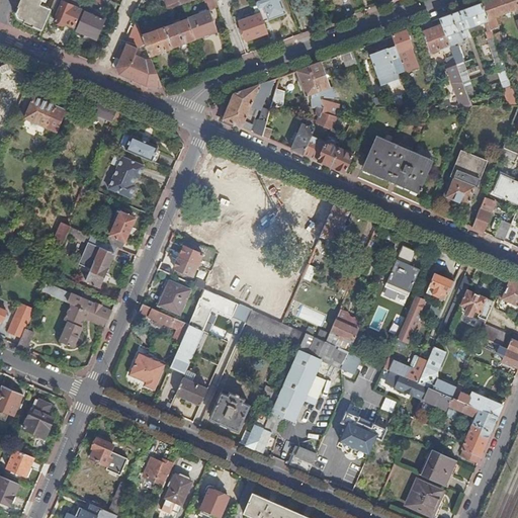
[(25,21),(44,29),(49,16),(52,8),(41,4),(42,0),(47,1),(47,0),(21,0),(19,6),(20,7),(18,12),(19,17),(25,20),(25,21)]
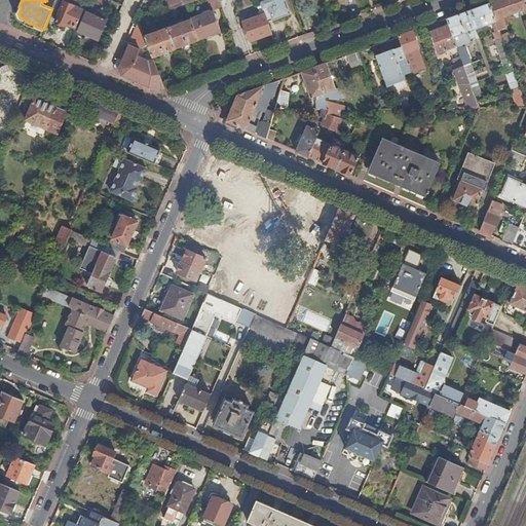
[(55,0),(52,8),(49,16),(57,20),(57,21),(66,26),(67,24),(75,27),(83,9),(69,2),(69,0),(55,0)]
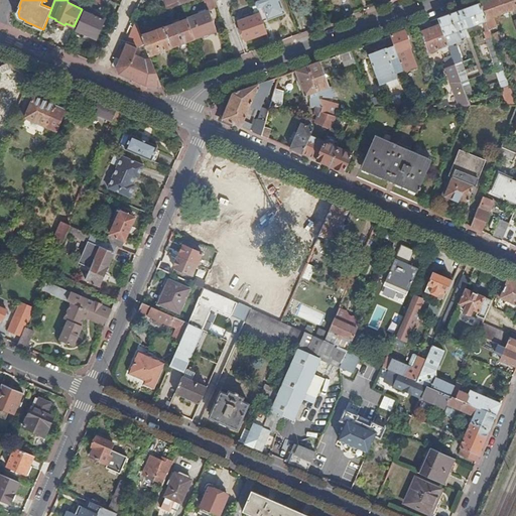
[(68,0),(68,2),(82,9),(86,0),(85,0),(68,0)]
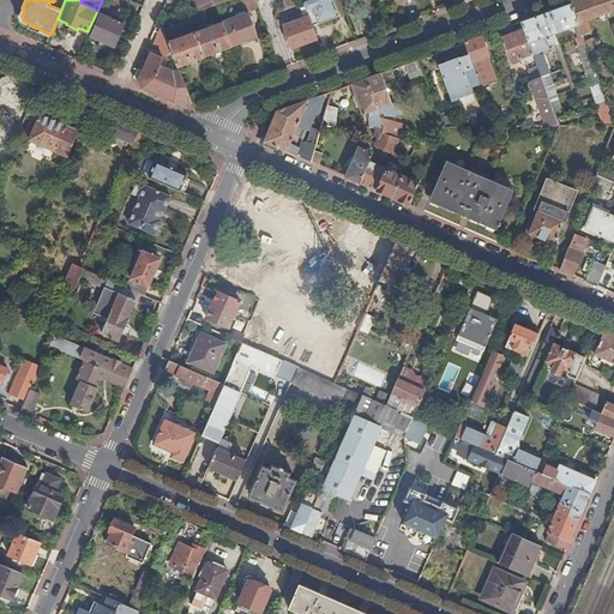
[(251,10),(259,7),(256,0),(244,0),(246,6),(248,5),(251,10)]
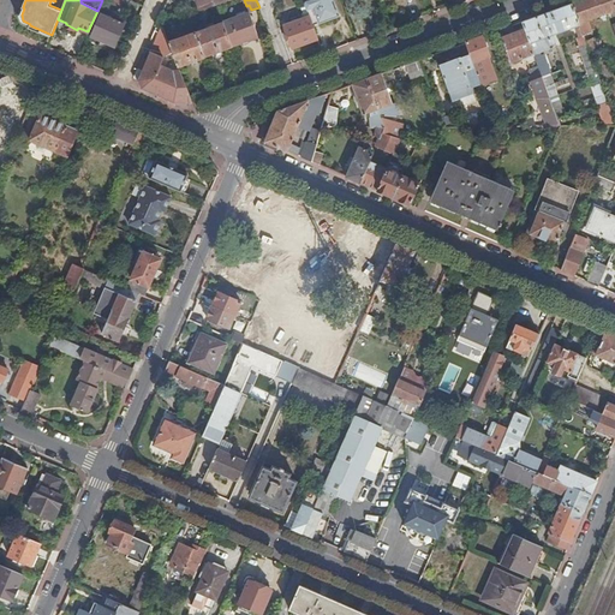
[(304,0),(309,12),(314,23),(320,21),(320,23),(340,16),(336,6),(333,0),(304,0)]
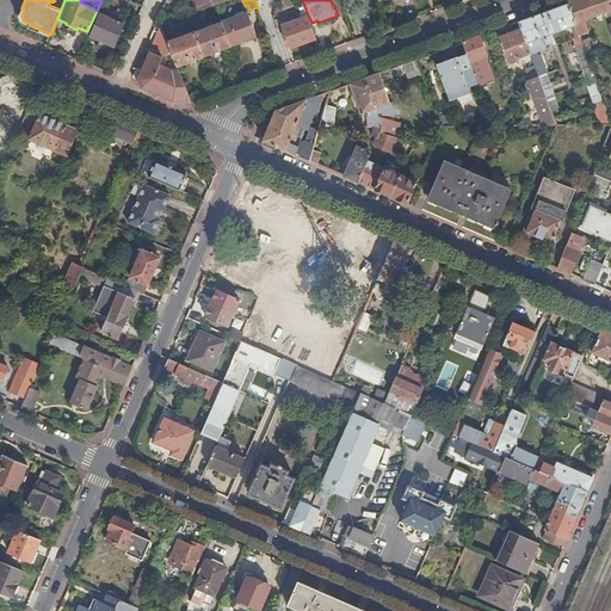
[(610,0),(578,0),(568,4),(582,43),(586,51),(588,59),(594,56),(586,34),(588,32),(585,20),(598,16),(599,22),(604,19),(603,14),(608,12),(609,16),(610,13),(610,0)]
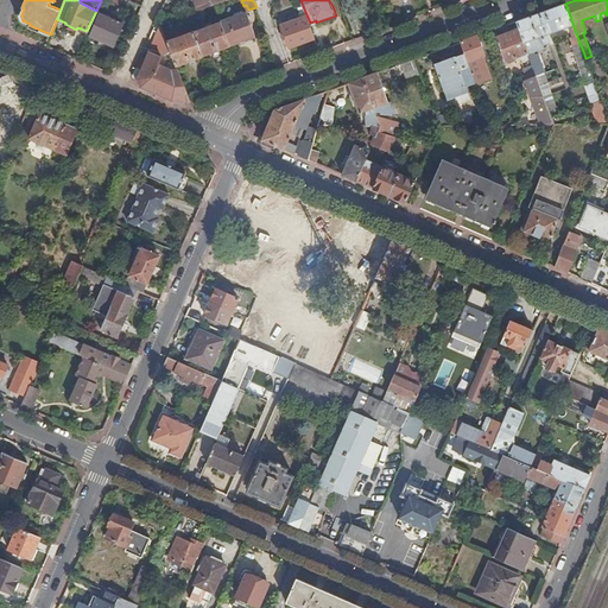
[(539,13),(517,21),(519,29),(529,54),(529,55),(544,49),(543,46),(550,43),(548,36),(570,26),(574,36),(572,37),(576,44),(580,43),(565,4),(539,13)]
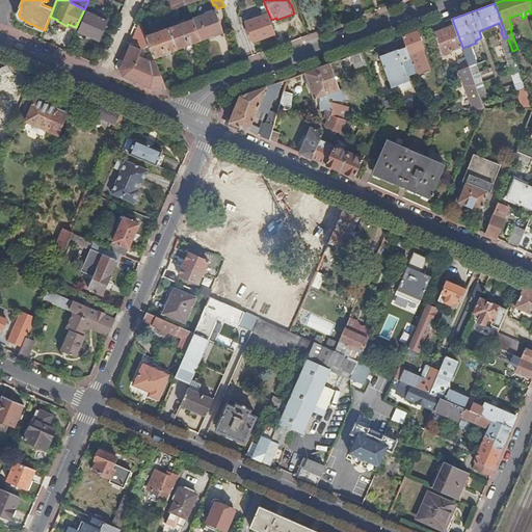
[(209,14),(194,20),(202,40),(224,30),(217,10),(215,11),(209,14)]
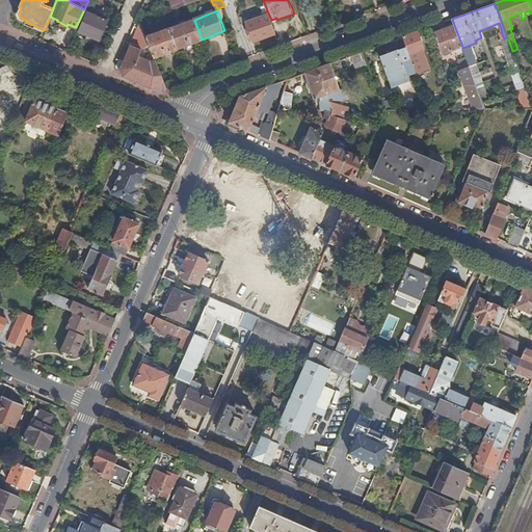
[(255,42),(275,34),(271,20),(267,10),(265,11),(266,15),(247,22),(255,42)]
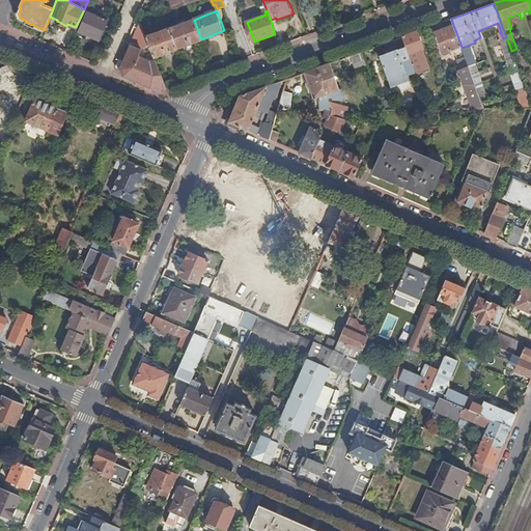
[(87,11),(79,31),(100,39),(108,20),(87,11)]
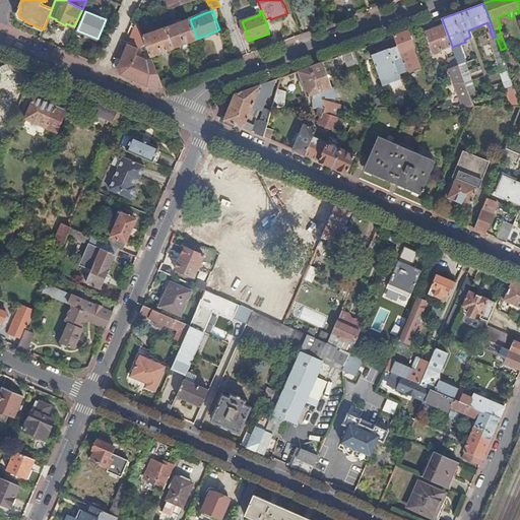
[(190,19),(143,36),(147,47),(151,56),(197,40),(197,39),(190,19)]
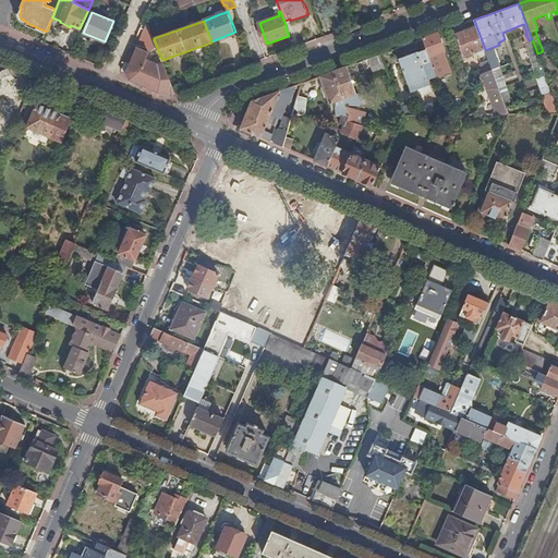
[(128,73),(130,80),(141,84),(158,92),(173,93),(174,92),(164,63),(159,65),(156,64),(156,63),(155,62),(155,61),(153,60),(152,62),(147,60),(148,53),(158,50),(154,38),(148,24),(130,65),(125,64),(122,71),(128,73)]
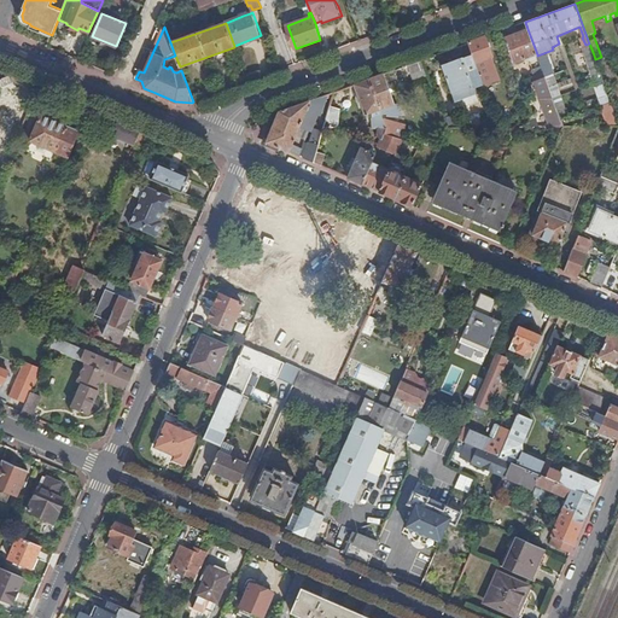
[(537,54),(528,29),(503,38),(513,64),(537,54)]
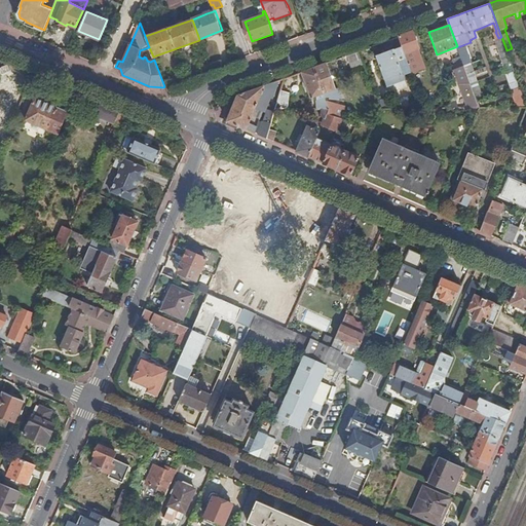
[(413,31),(399,36),(403,47),(410,69),(412,74),(425,69),(417,49),(419,48),(413,31)]
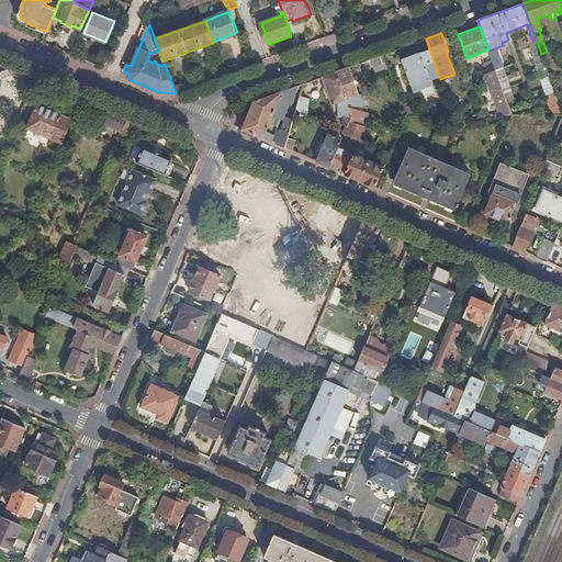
[(541,54),(539,47),(532,49),(542,75),(549,72),(541,54)]
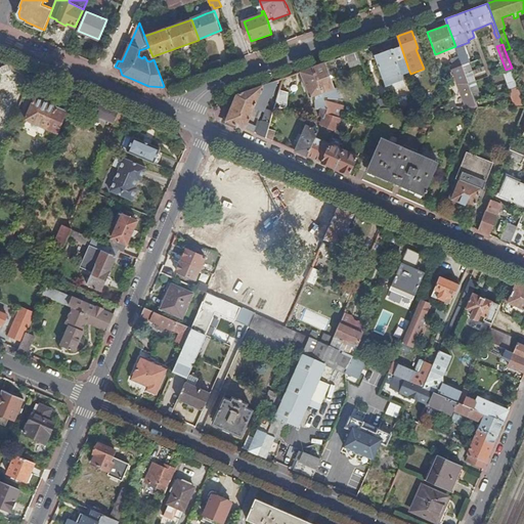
[(408,69),(401,47),(393,50),(393,51),(376,58),(383,79),(401,72),(400,71),(408,69)]
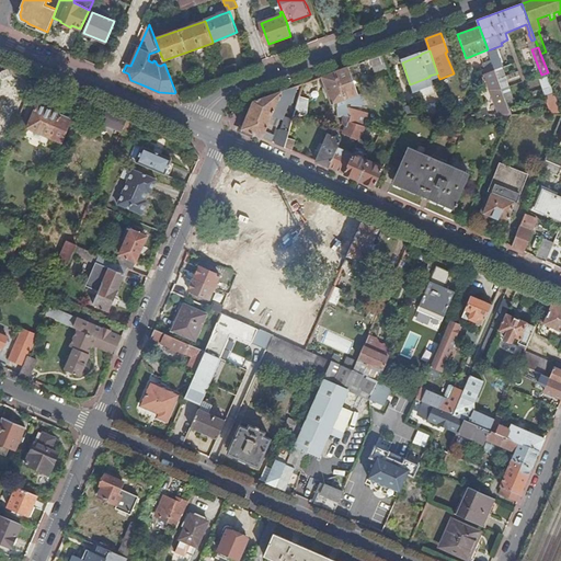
[(489,54),(494,70),(499,79),(504,77),(495,52),(489,54)]
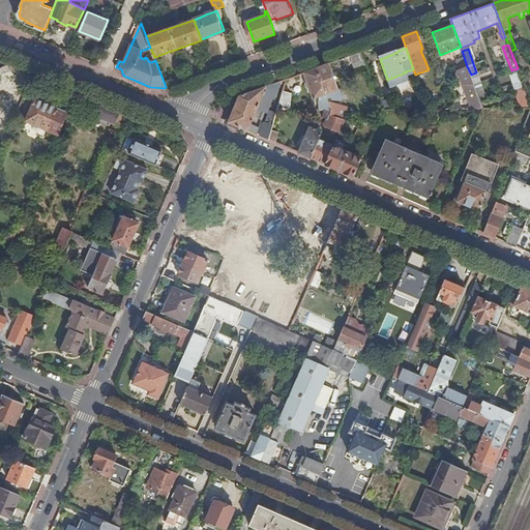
[(361,52),(351,55),(356,67),(366,64),(361,52)]
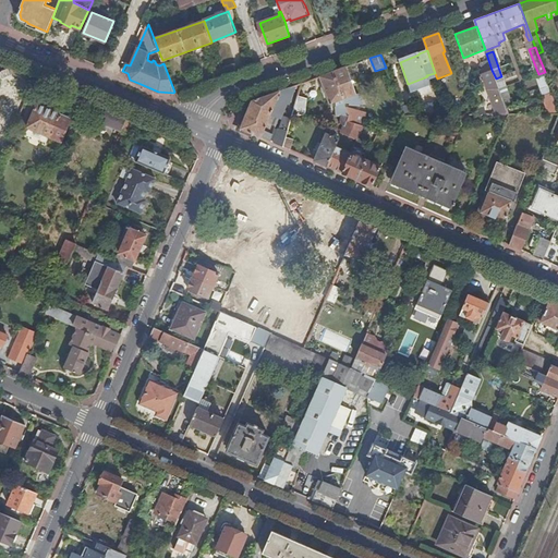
[(462,65),(469,83),(473,81),(468,67),(466,67),(465,64),(462,65)]
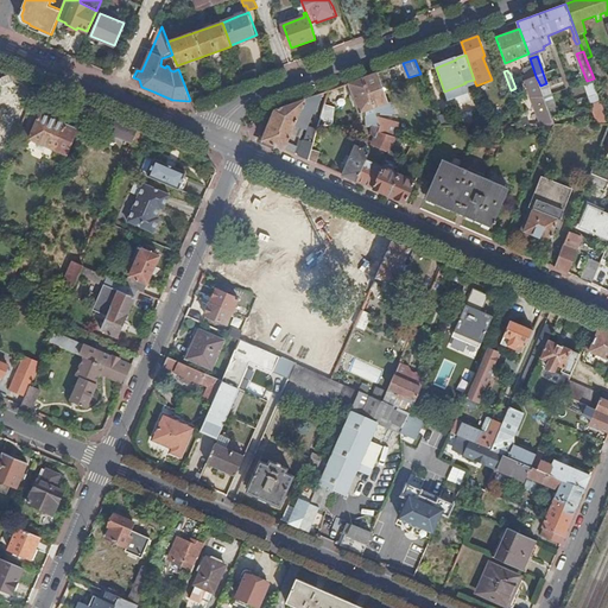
[(362,78),(374,108),(377,114),(380,114),(380,116),(392,116),(392,114),(396,114),(391,102),(388,103),(377,73),(362,78)]
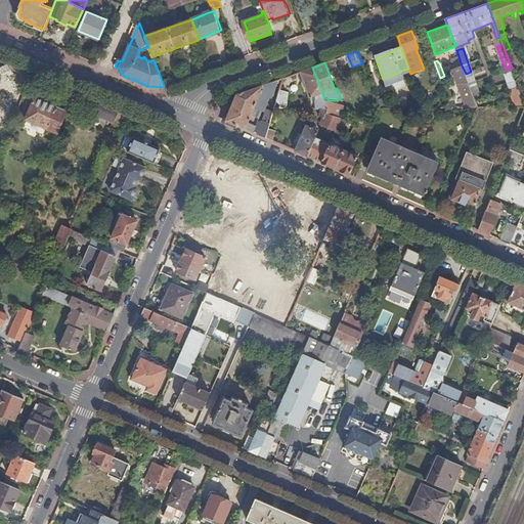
[(452,69),(468,107),(478,107),(477,104),(466,74),(462,66),(452,69)]
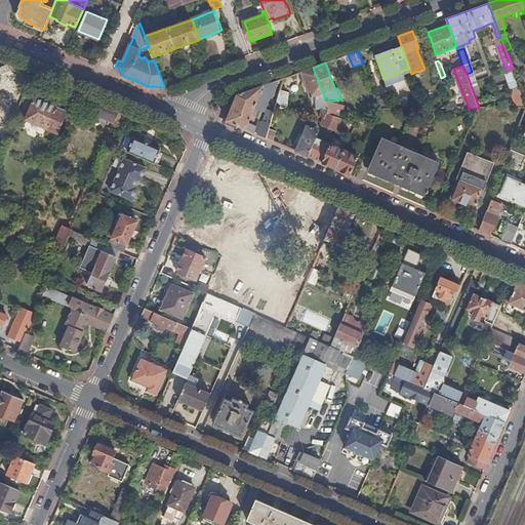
[(313,68),(300,72),(310,97),(323,93),(313,68)]
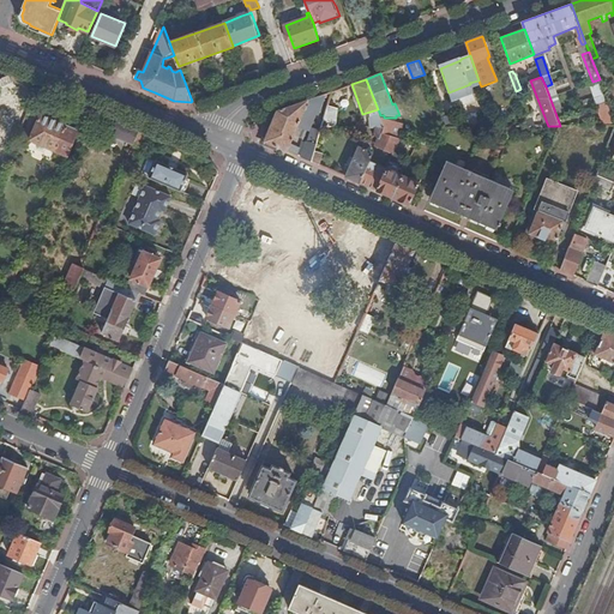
[(600,79),(593,82),(597,92),(603,90),(600,79)]
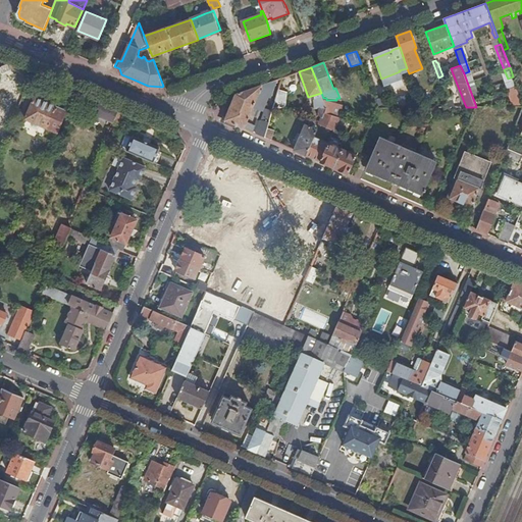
[(480,101),(469,71),(464,73),(475,104),(480,101)]
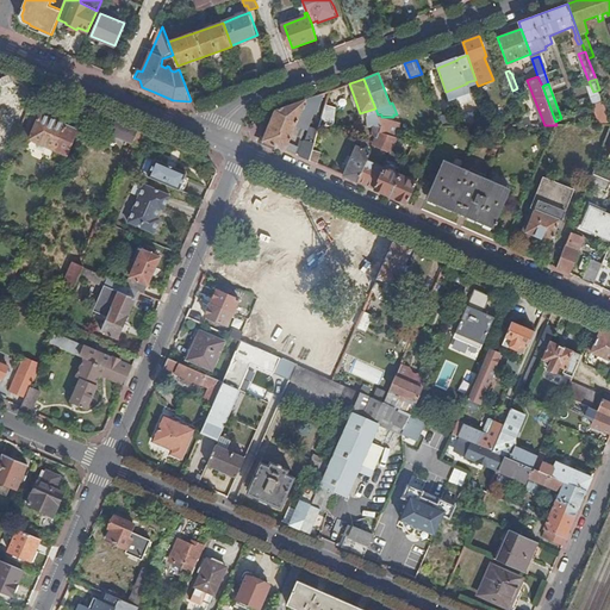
[(2,89),(0,95),(0,119),(13,125),(16,126),(25,106),(23,104),(29,92),(11,85),(10,86),(7,87),(5,86),(4,89),(2,89)]
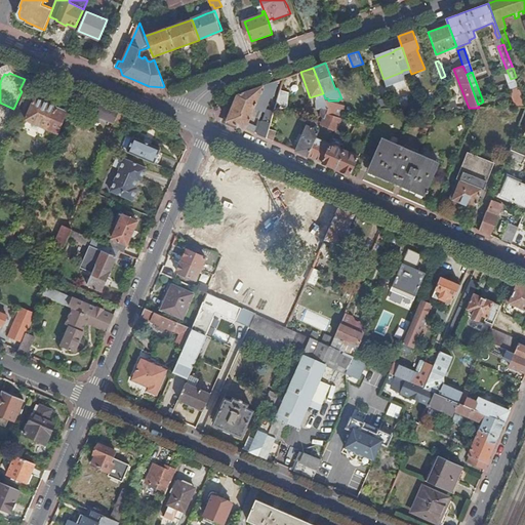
[(516,77),(511,79),(519,102),(524,99),(516,77)]
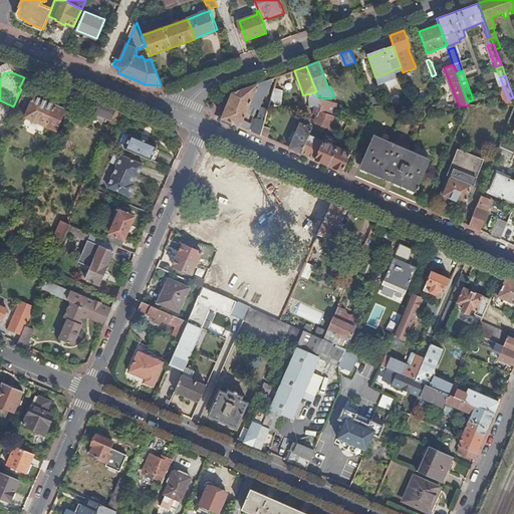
[(241,126),(258,83),(256,84),(233,93),(222,117),(241,126)]
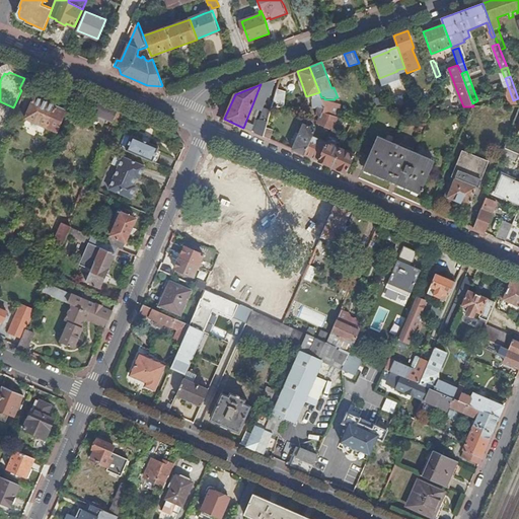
[(286,92),(277,90),(273,101),(272,106),(282,107),(286,92)]
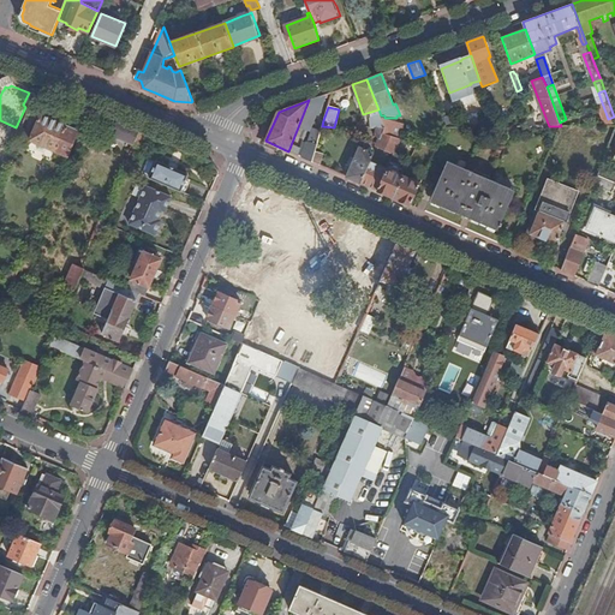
[(71,151),(79,131),(42,114),(31,141),(69,157),(71,151)]
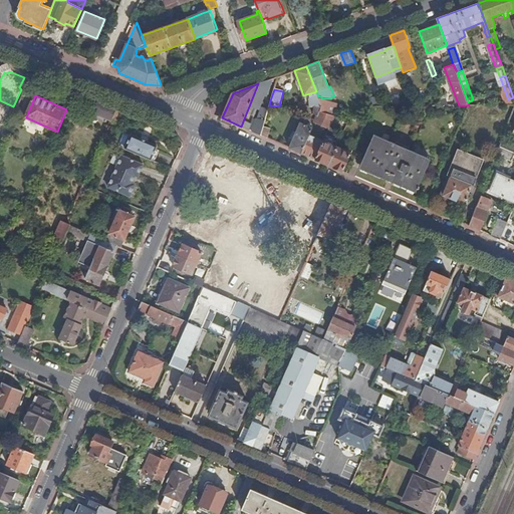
[(269,105),(270,100),(266,99),(263,108),(264,109),(262,115),(266,117),(269,105)]
